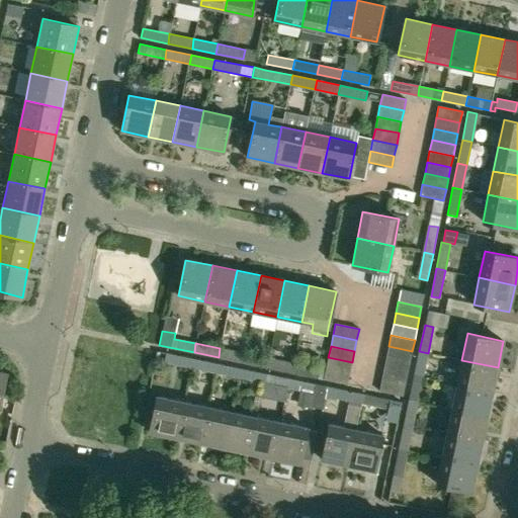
[(389,346),(386,358),(410,362),(412,351),(389,346)]
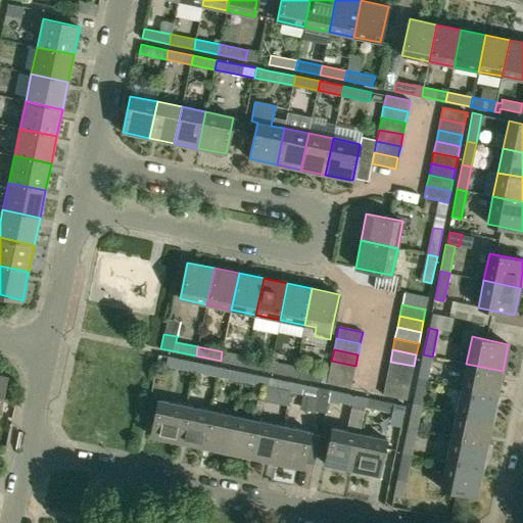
[(245,366),(246,357),(222,351),(221,361),(245,366)]
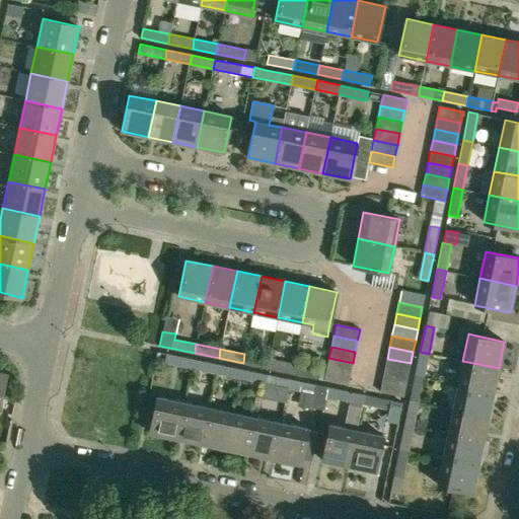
[(424,378),(429,354),(420,352),(415,376),(424,378)]
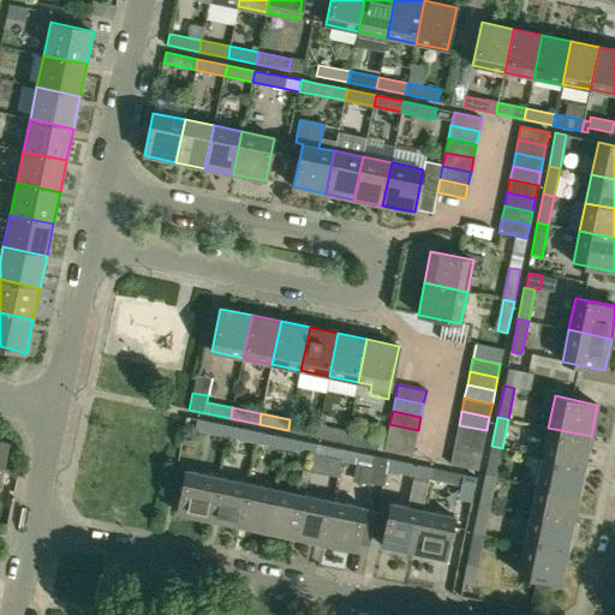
[(227,436),(230,425),(197,419),(195,430),(227,436)]
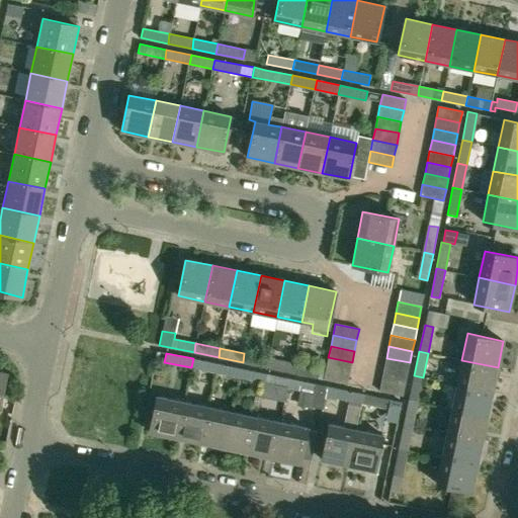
[(266,367),(268,358),(244,353),(243,362),(266,367)]
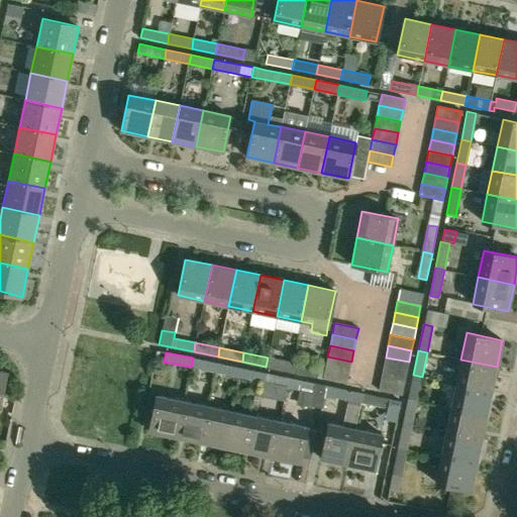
[(327,356),(325,368),(348,373),(351,362),(327,356)]
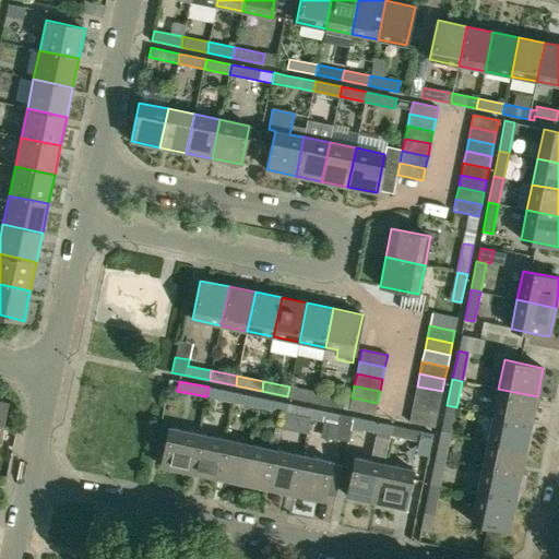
[(233,402),(235,392),(209,387),(206,396),(233,402)]
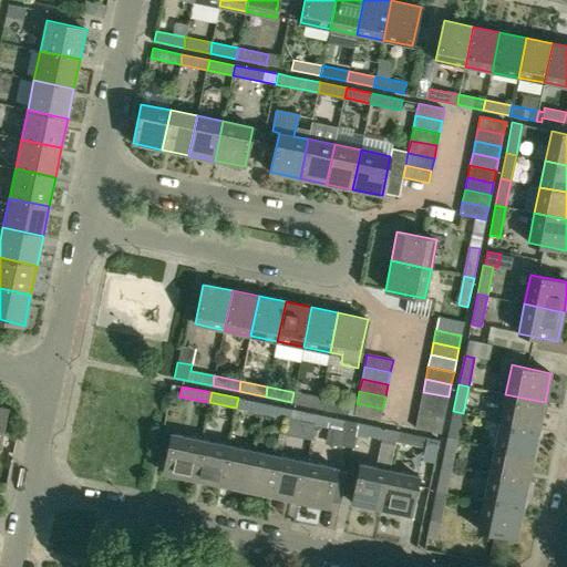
[(318,408),(320,398),(294,392),(291,402),(318,408)]
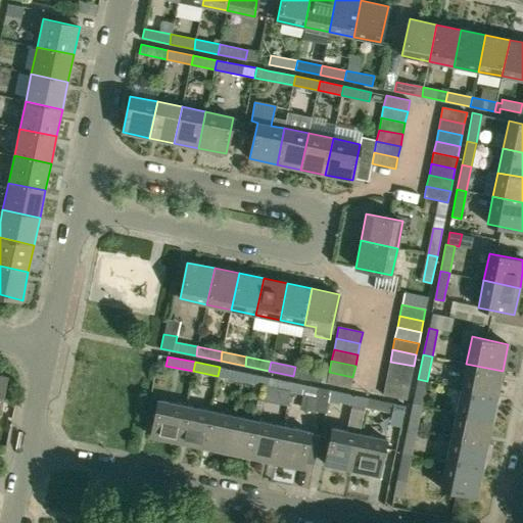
[(390,362),(387,373),(412,377),(414,366),(390,362)]
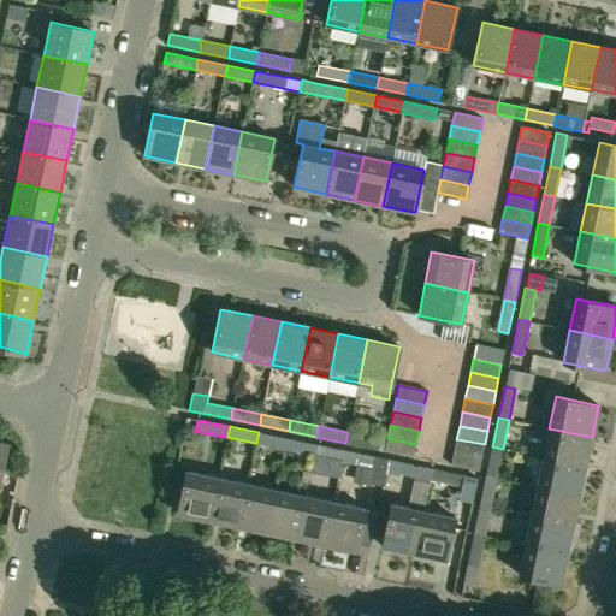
[(586,466),(592,437),(549,428),(543,457),(586,466)]
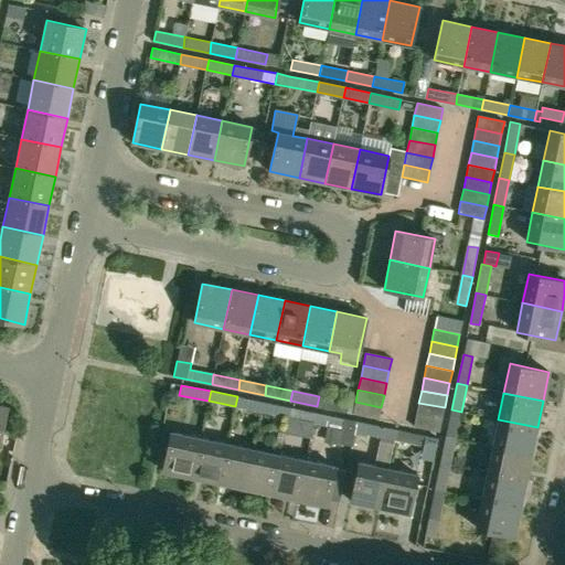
[(260,412),(263,402),(237,396),(235,406),(260,412)]
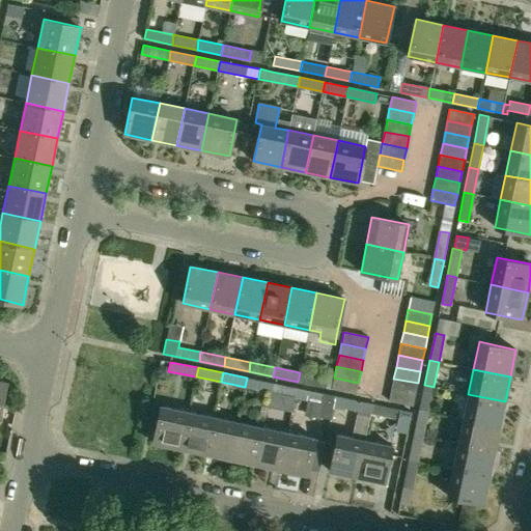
[(300,372),(298,382),(326,387),(328,378),(300,372)]
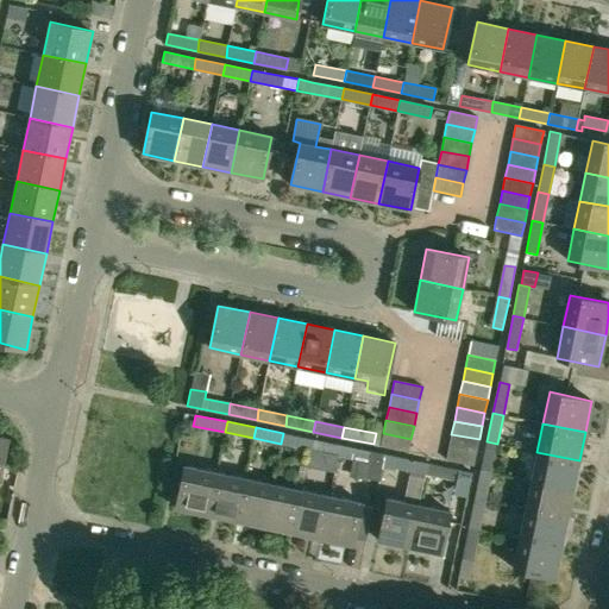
[(309,450),(312,439),(283,433),(281,444),(309,450)]
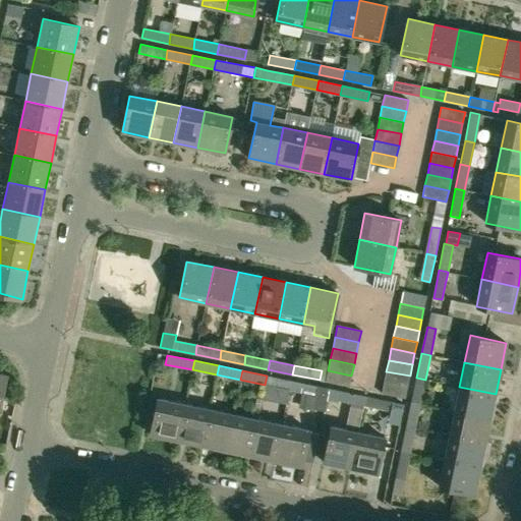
[(328,370),(326,382),(349,387),(351,375),(328,370)]
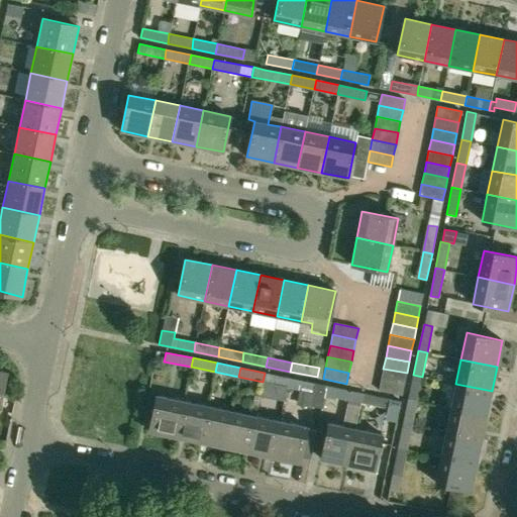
[(383,369),(381,380),(404,384),(407,373),(383,369)]
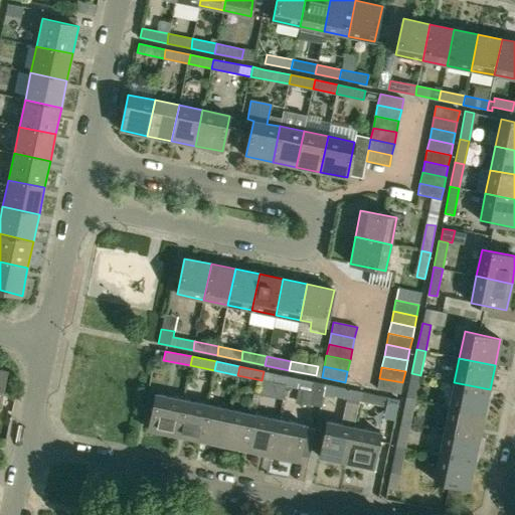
[(286,385),(288,376),(264,371),(262,380),(286,385)]
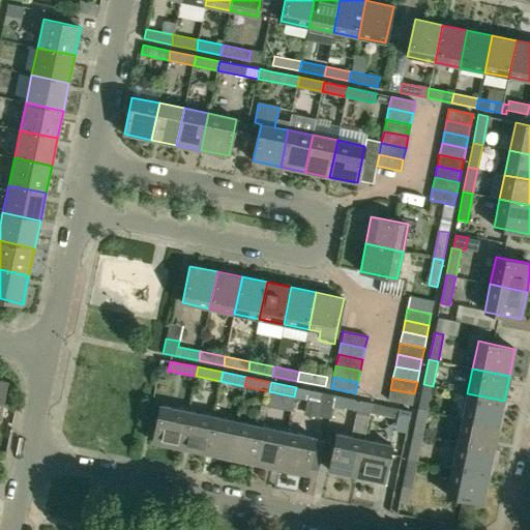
[(428,411),(433,386),(423,384),(418,409),(428,411)]
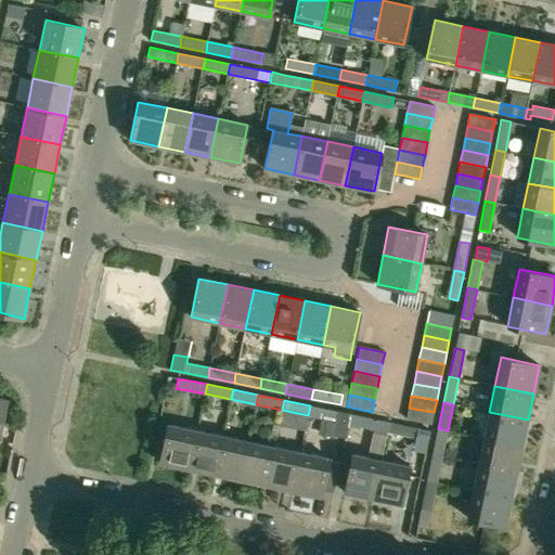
[(349,413),(339,411),(310,405),(308,415),(337,421),(334,436),(345,438),(348,423),(349,413)]
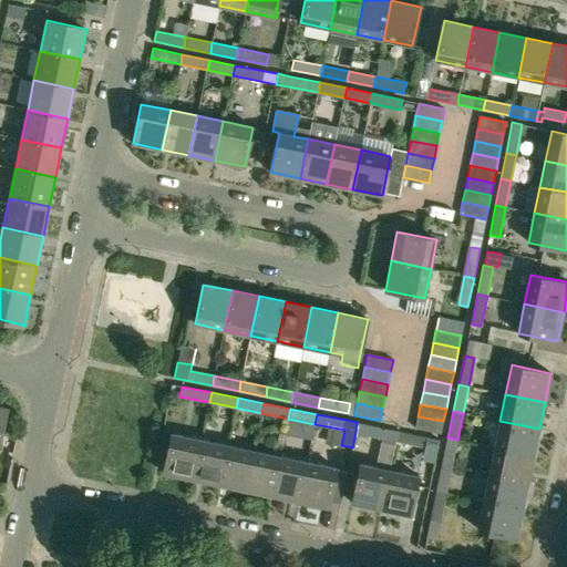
[(418,416),(415,429),(441,433),(443,421),(418,416)]
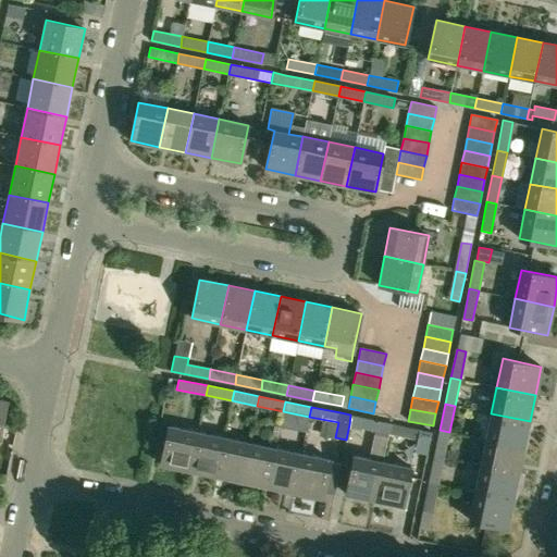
[(283,411),(281,424),(306,430),(309,417),(283,411)]
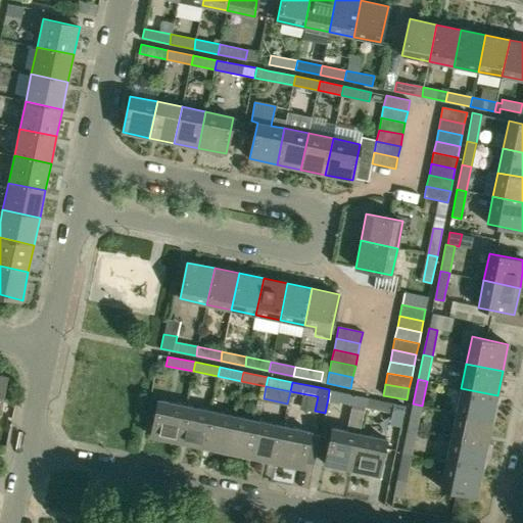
[(492,420),(497,395),(461,388),(456,413),(492,420)]
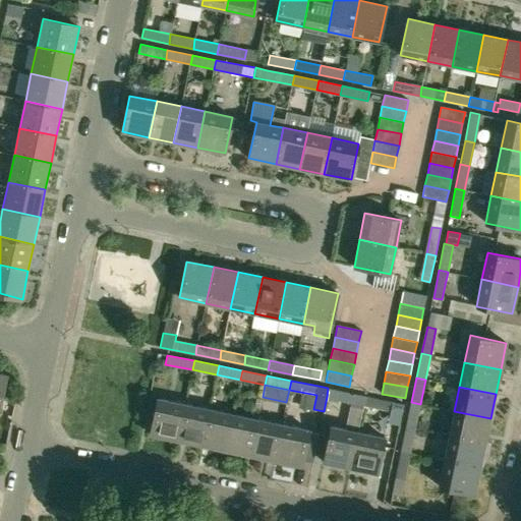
[(365,396),(339,390),(328,388),(327,397),(350,402),(363,405),(365,396)]
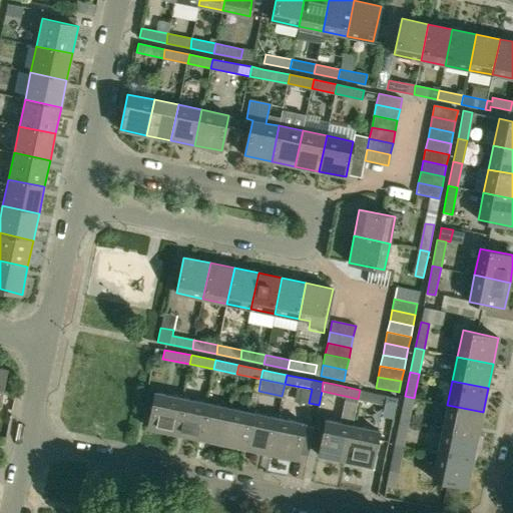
[(398,398),(387,395),(360,390),(358,399),(396,407),(398,398)]
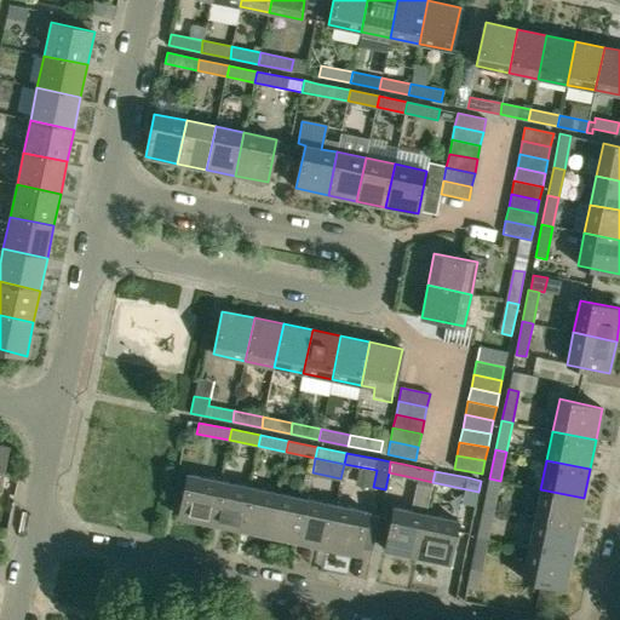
[(211,523),(220,481),(188,475),(178,517),(211,523)]
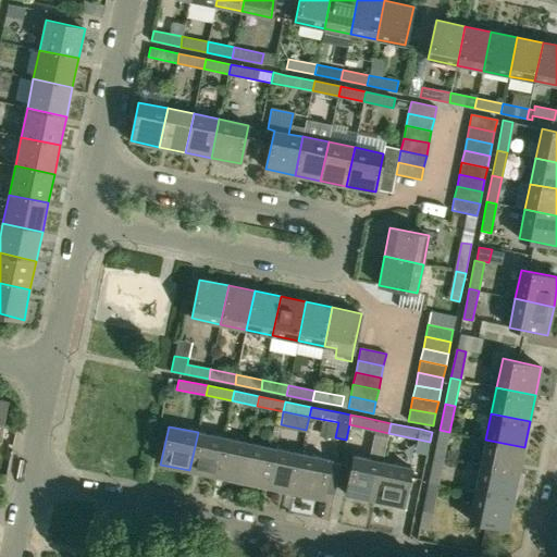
[(388,433),(374,430),(371,446),(385,449),(388,433)]
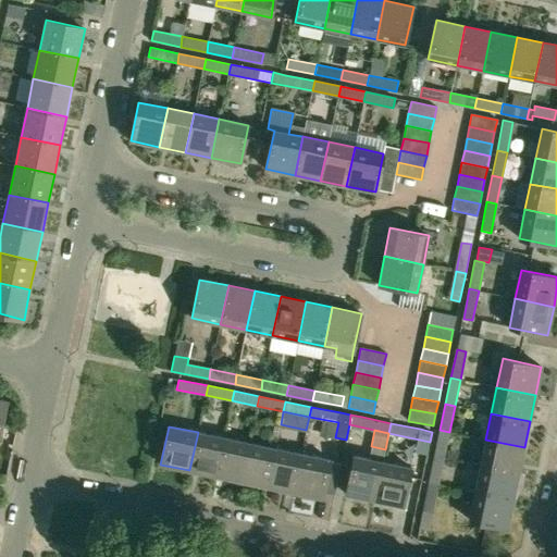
[(444,458),(449,432),(440,430),(434,456),(444,458)]
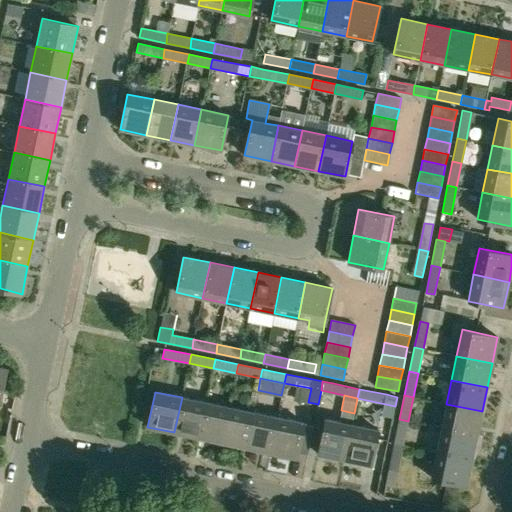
[(198,437),(206,402),(182,397),(174,432),(198,437)]
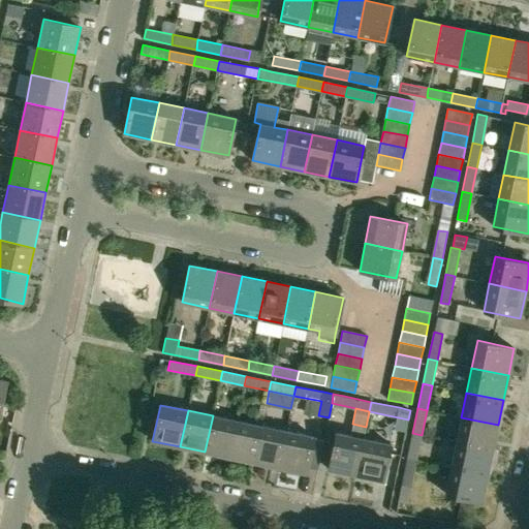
[(229,457),(237,421),(213,415),(205,452),(229,457)]
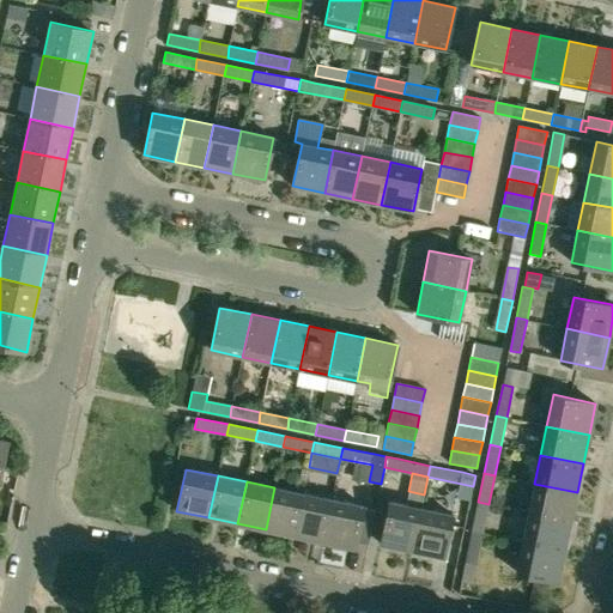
[(571,521),(577,492),(534,484),(528,513),(571,521)]
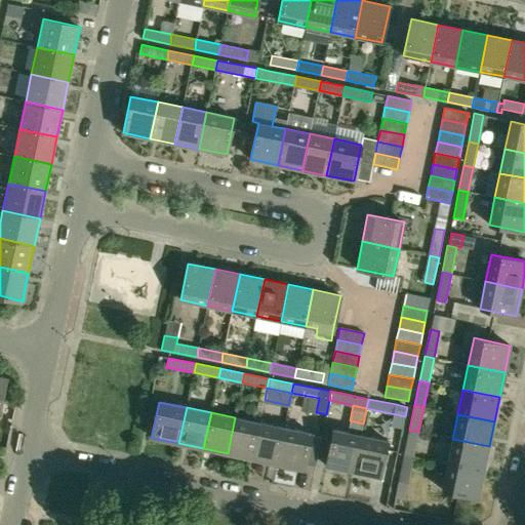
[(252,458),(259,422),(235,417),(228,453),(252,458)]
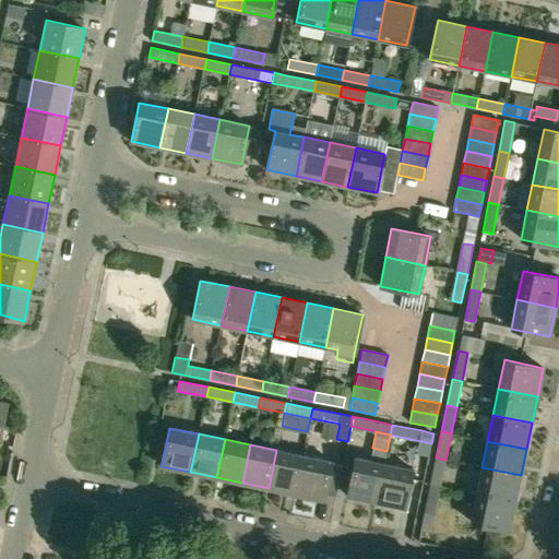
[(294,494),(302,455),(276,450),(269,488),(294,494)]
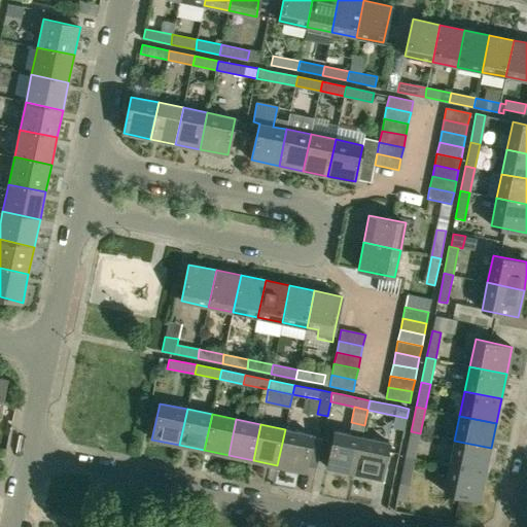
[(285,429),(277,465),(305,471),(312,435),(285,429)]
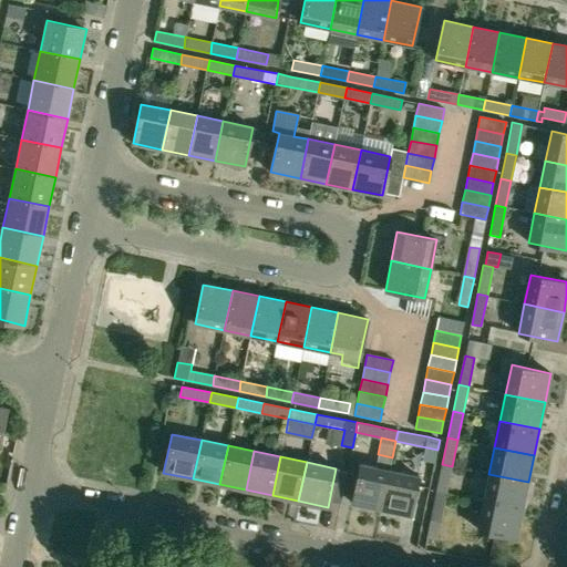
[(381,509),(390,470),(360,464),(351,503),(381,509)]
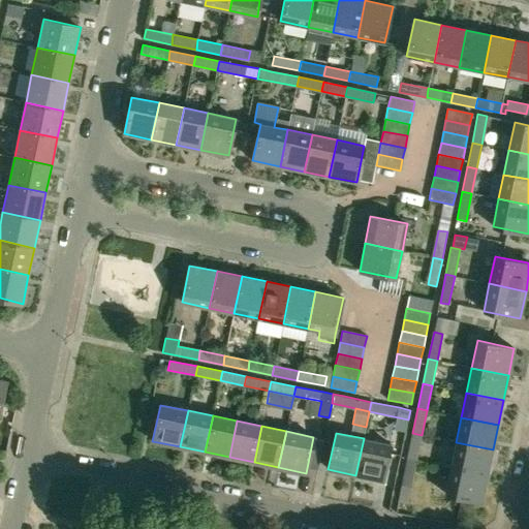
[(416,459),(422,435),(412,433),(407,458),(416,459)]
